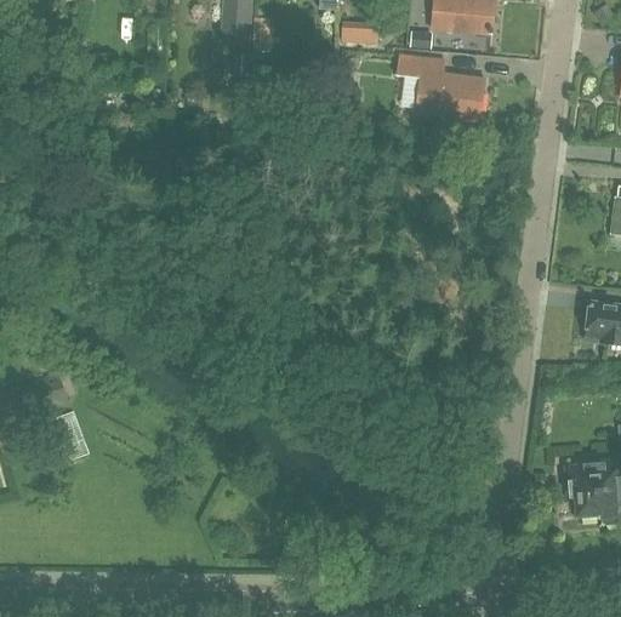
[(221,0),(218,43),(249,45),(251,0),(221,0)]
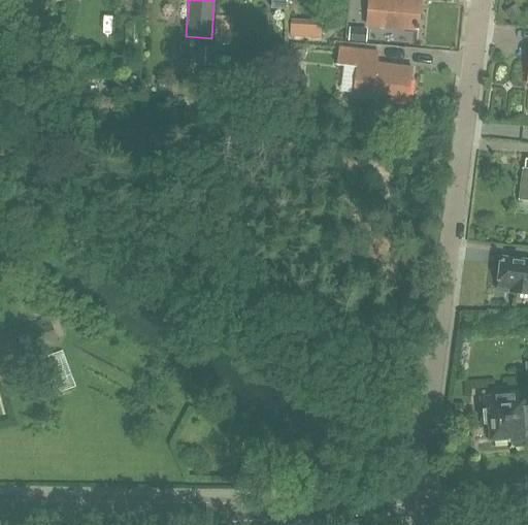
[(368,0),(366,22),(418,27),(421,0),(368,0)]
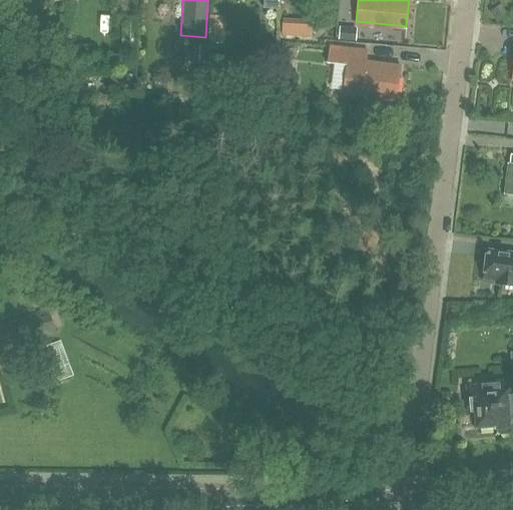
[(124,40),(134,40),(134,16),(125,17),(124,40)]
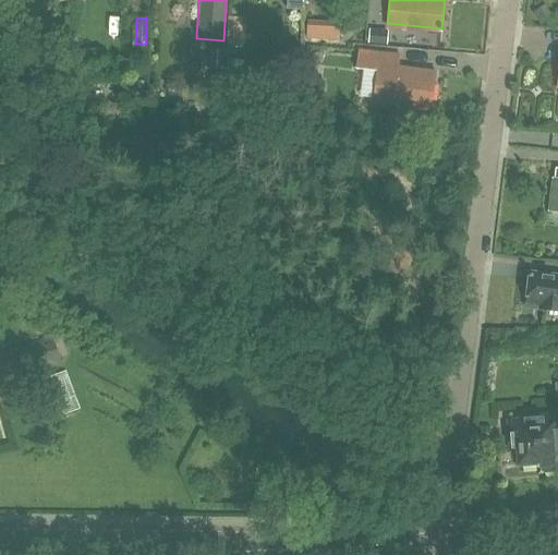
[(368,38),(386,40),(387,29),(370,27),(368,38)]
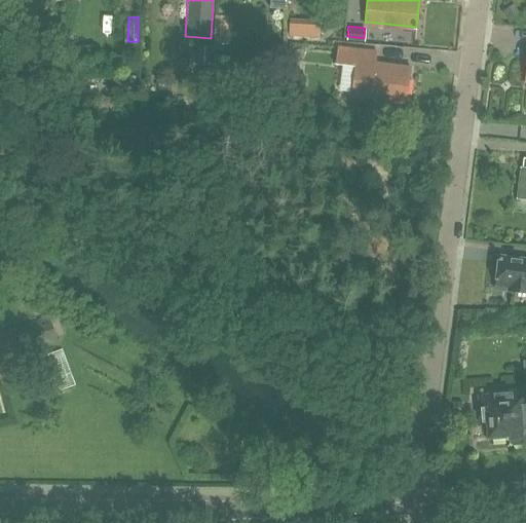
[(212,43),(195,43),(194,65),(211,66),(212,43)]
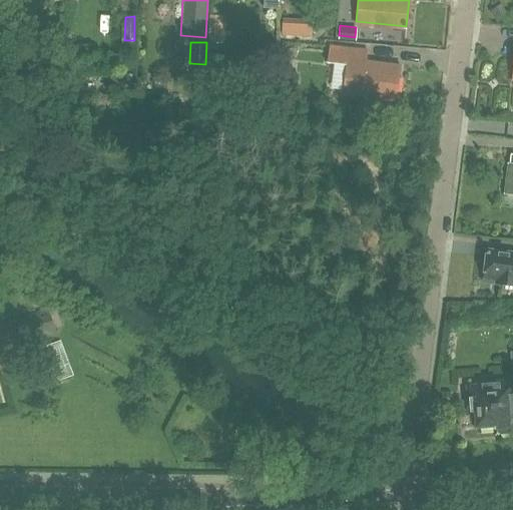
[(328,43),(326,61),(346,63),(343,87),(397,94),(401,64),(366,60),(368,48),(328,43)]
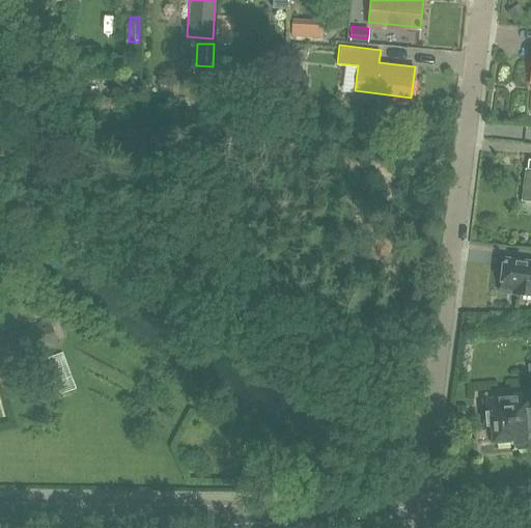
[(521,199),(530,199),(530,157),(528,157),(527,166),(525,166),(521,199)]
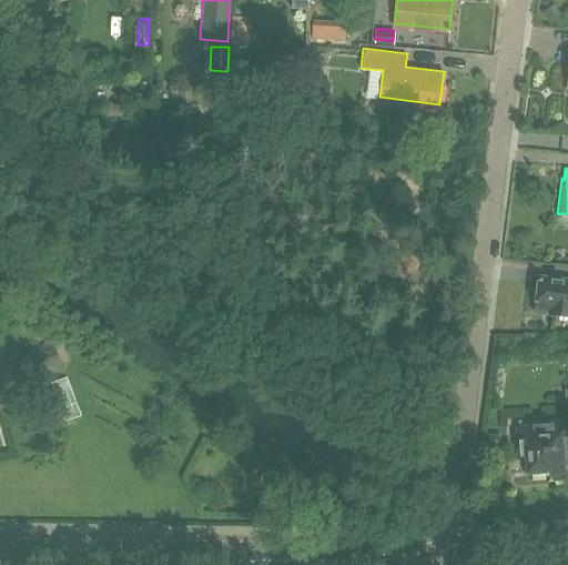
[(567,279),(540,275),(536,310),(567,314),(567,279)]
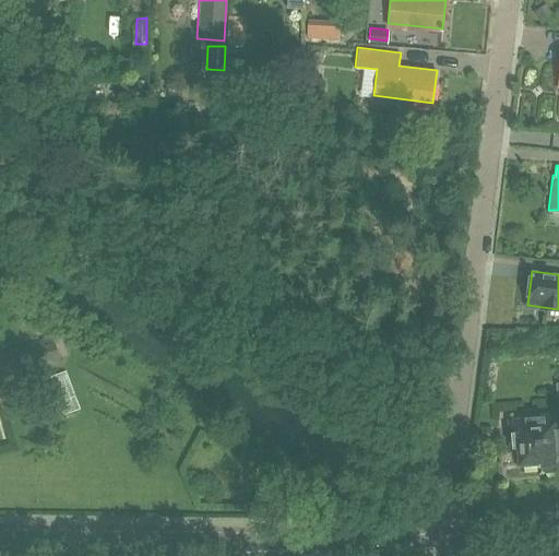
[(0,352),(0,368),(6,382),(62,362),(52,332),(0,352)]
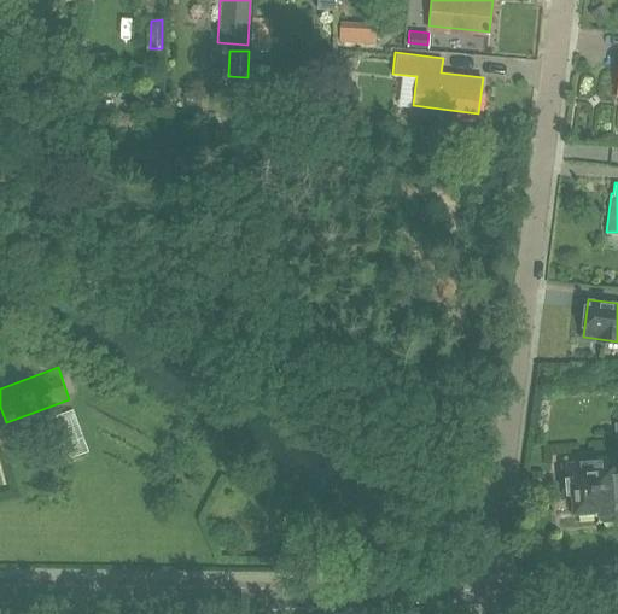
[(48,416),(64,458),(88,449),(73,407),(48,416)]
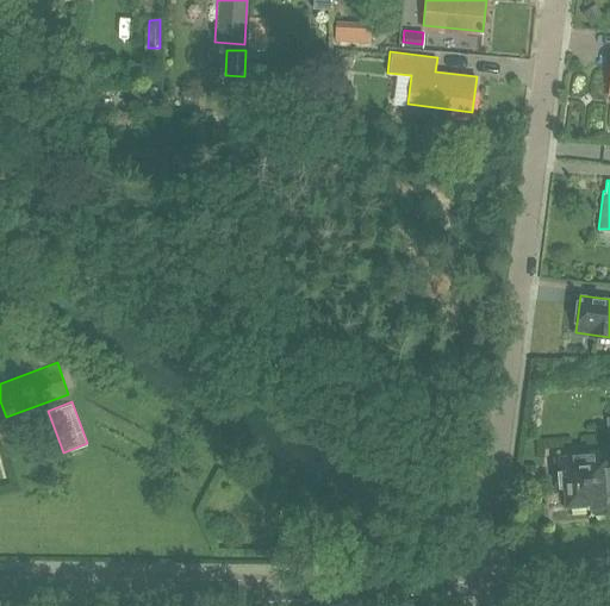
[(609,450),(556,455),(559,486),(566,486),(567,505),(608,501),(608,494),(609,494),(609,450)]
